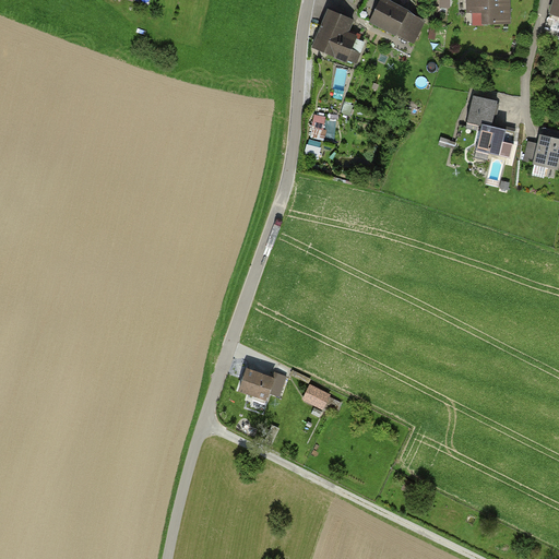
[(423,22),(377,0),(367,0),(360,14),(373,21),(372,23),(413,43),(423,22)]
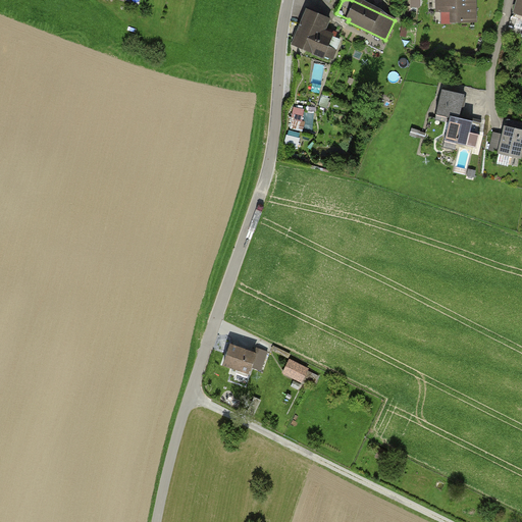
[(474,0),(431,0),(433,24),(476,21),(474,0)]
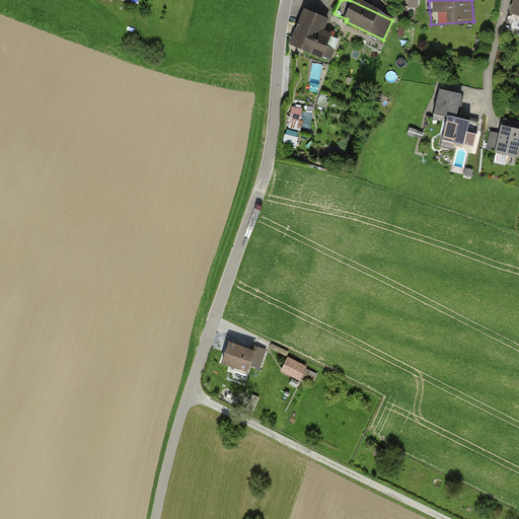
[(518,0),(511,0),(508,14),(518,16),(518,0)]
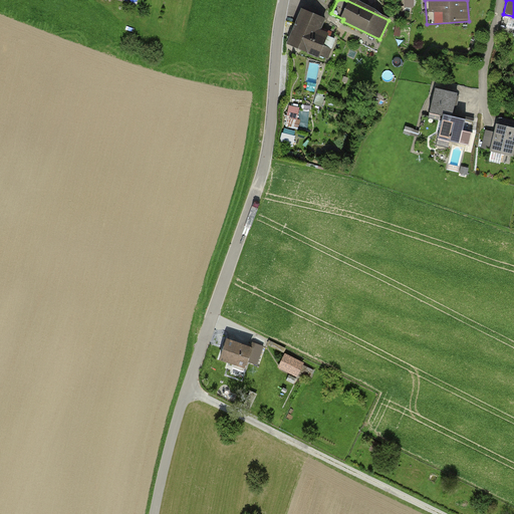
[(288,44),(326,60),(335,40),(329,38),(332,33),(320,28),(324,20),(302,11),(288,44)]
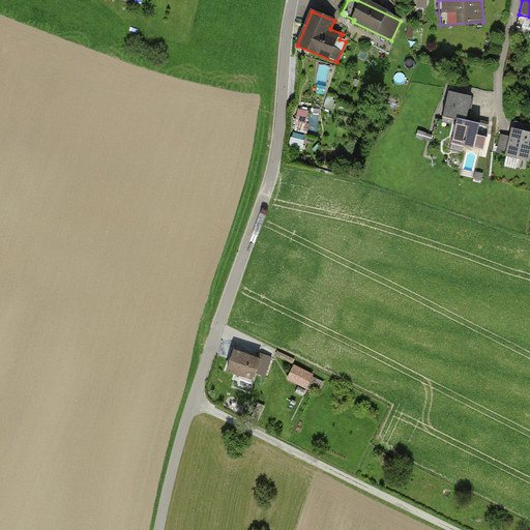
[(449,92),(444,117),(458,120),(453,143),(484,150),(488,126),(466,120),(471,97),(449,92)]
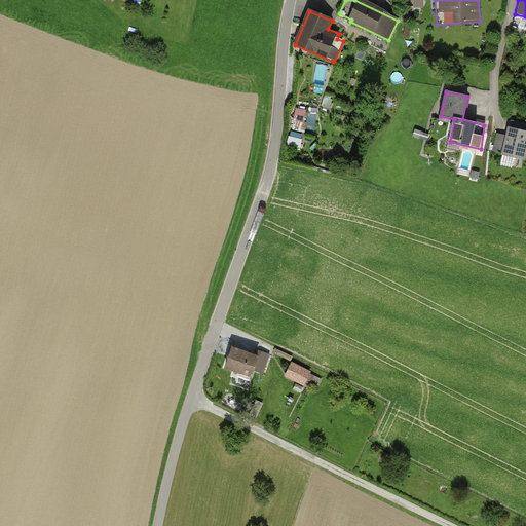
[(310,111),(322,112),(323,105),(311,103),(310,111)]
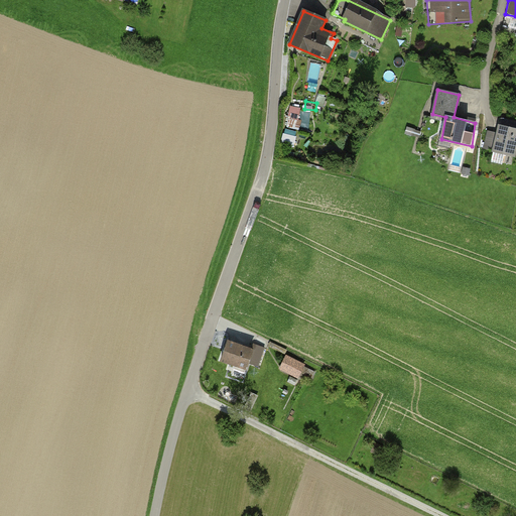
[(300,110),(291,108),(286,127),(299,130),(301,122),(297,121),(300,110)]
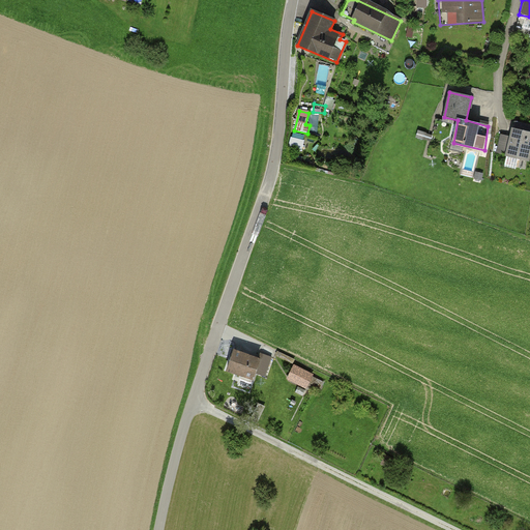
[(529,146),(529,134),(508,128),(501,156),(526,163),(529,146)]
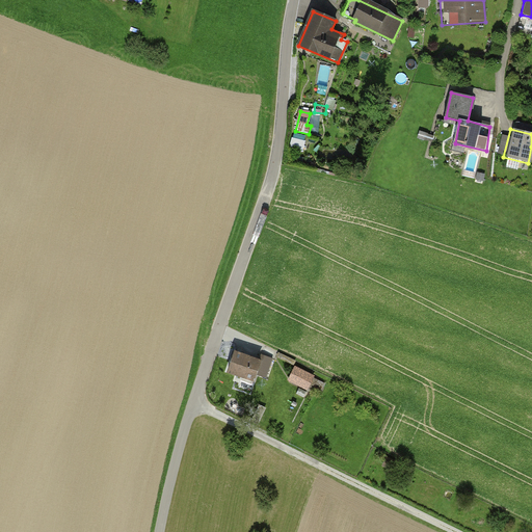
[(259,363),(231,352),(223,372),(250,382),(253,375),(266,379),(273,360),(262,355),(259,363)]
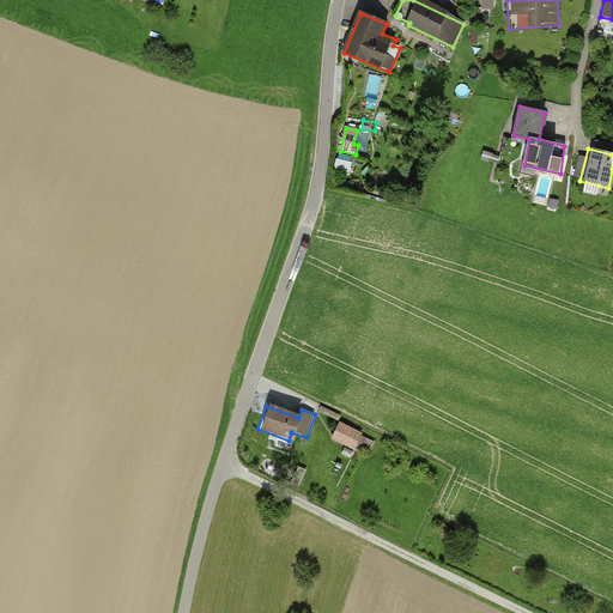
[(364,434),(340,423),(332,439),(356,450),(364,434)]
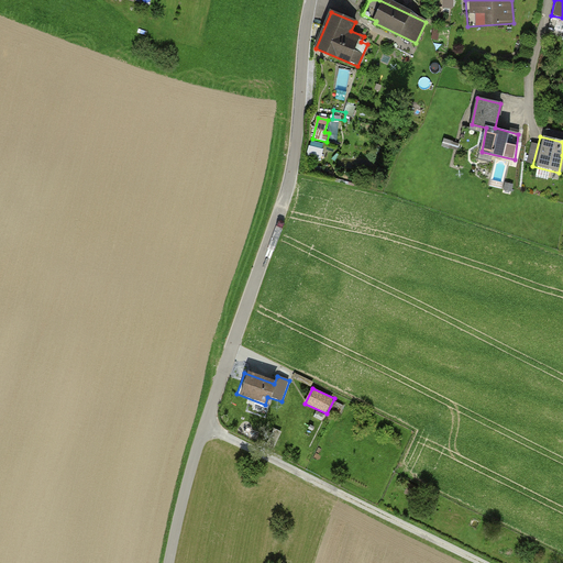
All buildings are outlined.
